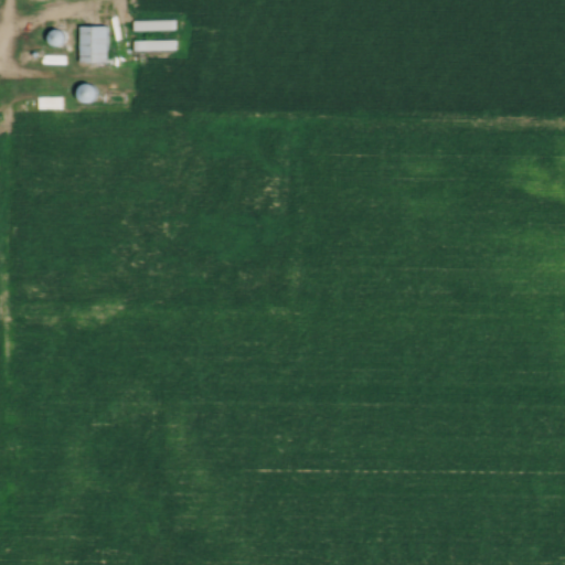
[(174,20),(134,20),(134,31),(174,31),(174,20)]
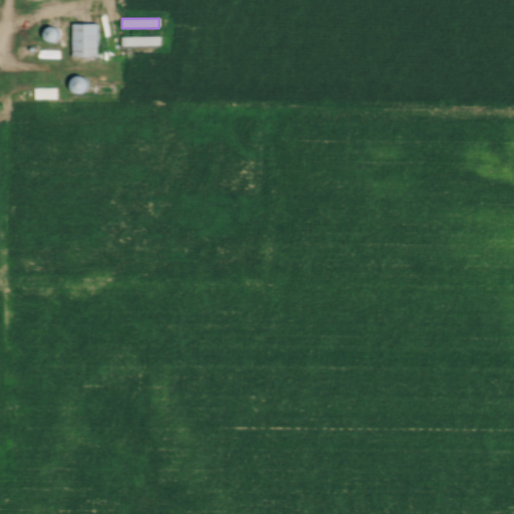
[(100,23),(74,23),(74,57),(100,57),(100,23)]
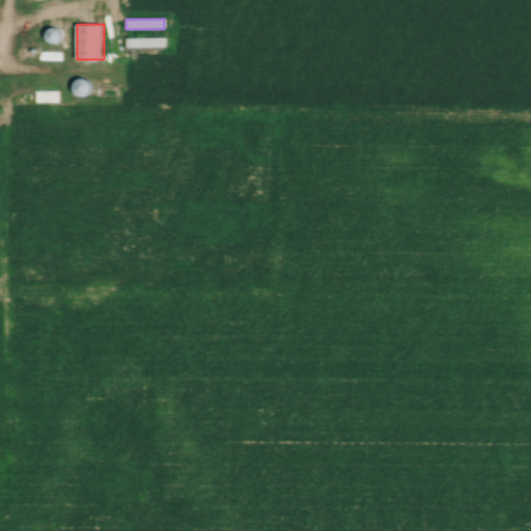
[(51,43),(55,44),(59,43),(62,39),(63,35),(62,32),(59,29),(55,28),(51,29),(48,32),(47,35),(48,39),(51,43)]
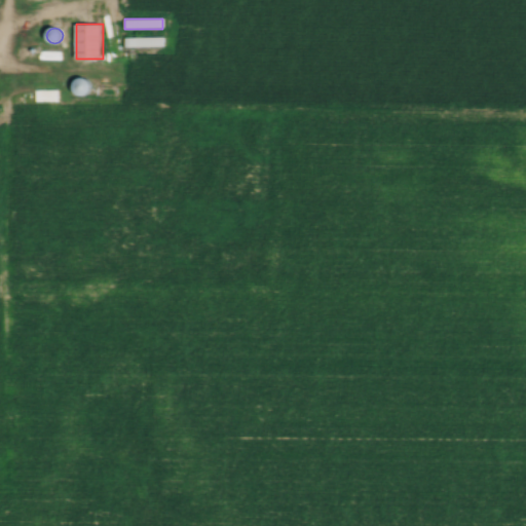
[(163,38),(125,38),(125,47),(163,47),(163,38)]
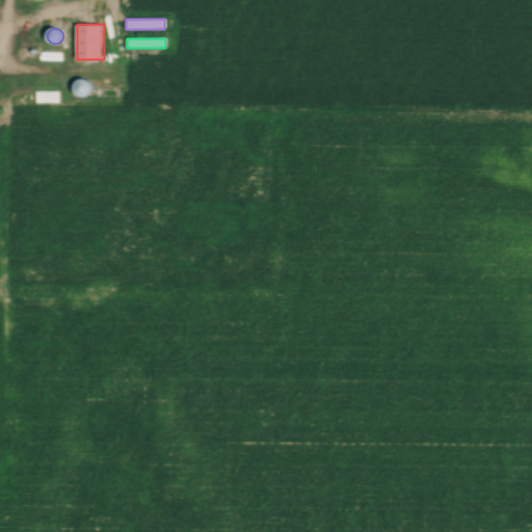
[(159,69),(159,56),(127,56),(127,69),(159,69)]
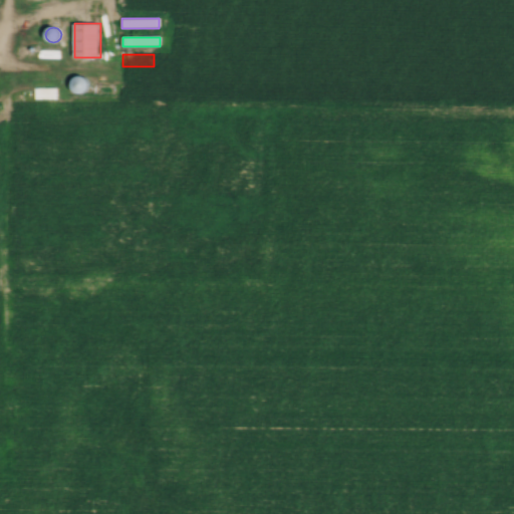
[(74,92),(79,93),(83,92),(86,89),(87,85),(86,80),(83,77),(79,76),(74,77),(71,80),(70,85),(71,89),(74,92)]
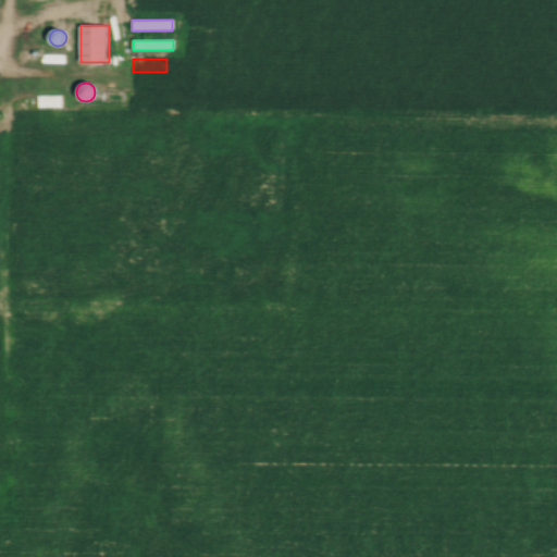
[(103,94),(103,103),(125,103),(125,94),(103,94)]
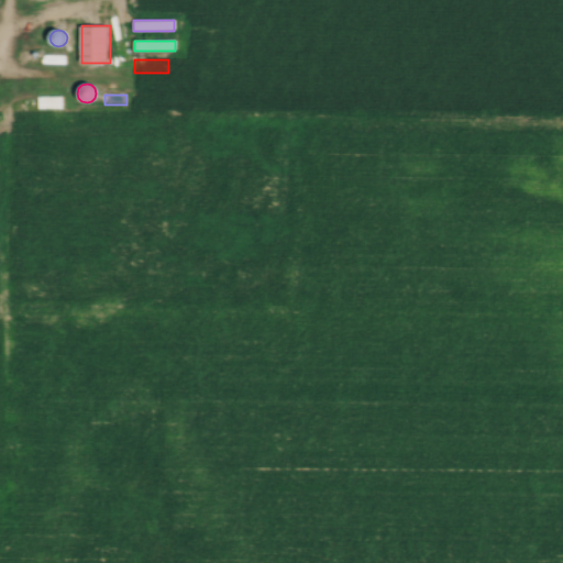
All buildings are outlined.
